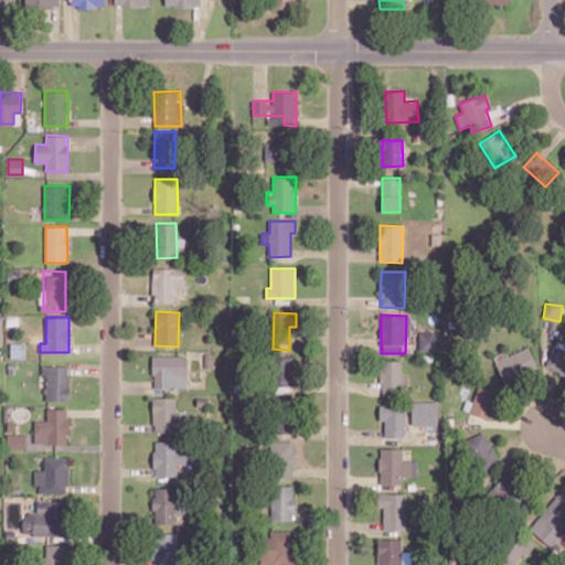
[(420,351),(443,350),(441,333),(419,333),(420,351)]
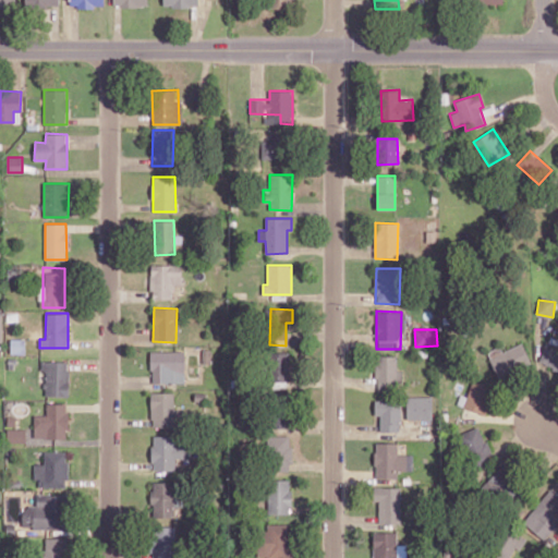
[(10,353),(25,354),(25,339),(11,339),(10,353)]
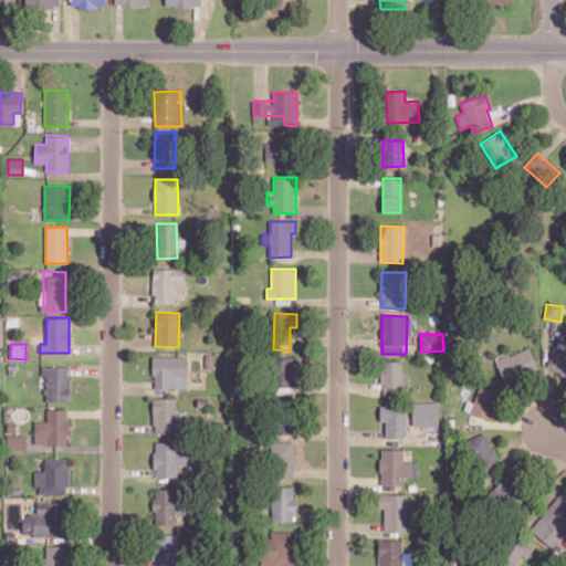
[(565,375),(565,349),(556,346),(547,369),(565,375)]
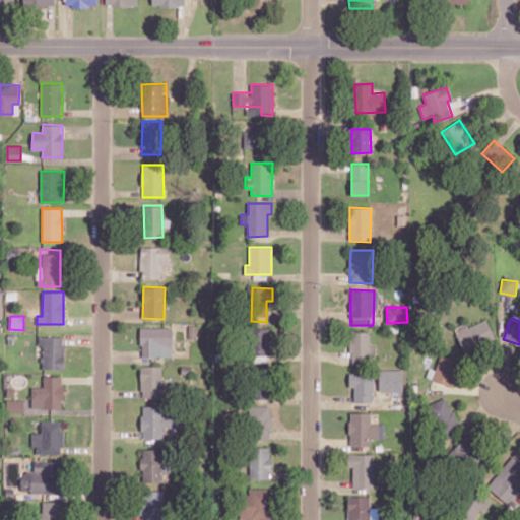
[(456,332),(463,351),(495,339),(488,320),(456,332)]
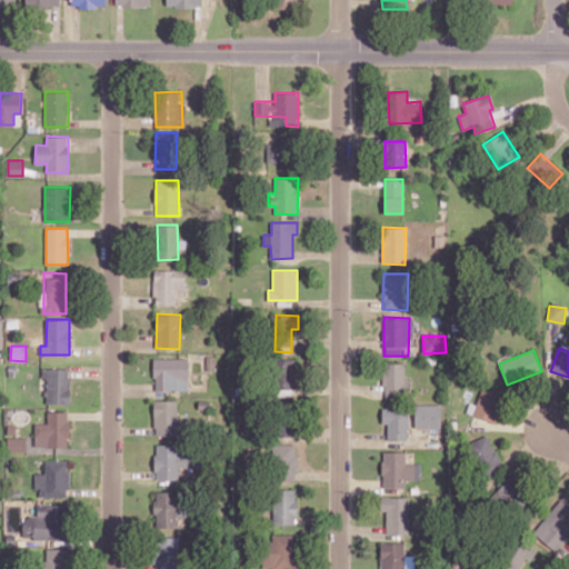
[(189,358),(153,358),(153,390),(188,390),(189,358)]
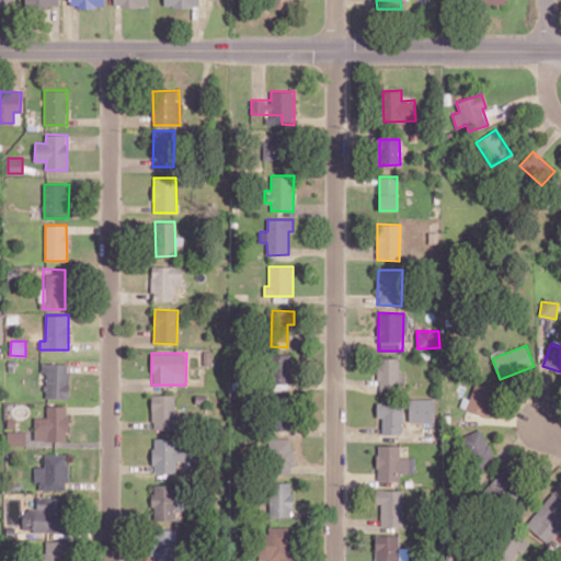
[(272,384),(290,384),(292,355),(273,354),(272,384)]
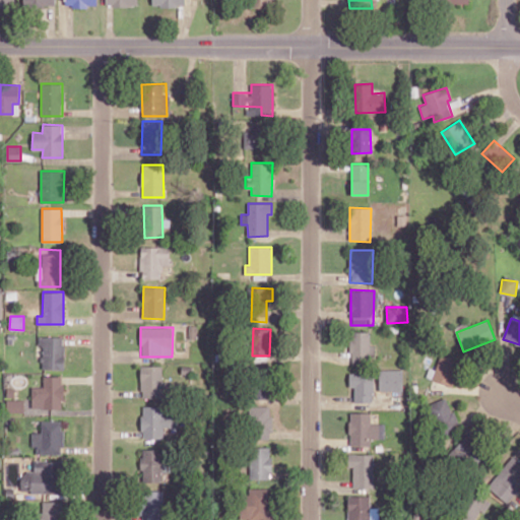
[(370,332),(350,331),(349,359),(374,360),(375,345),(370,345),(370,332)]
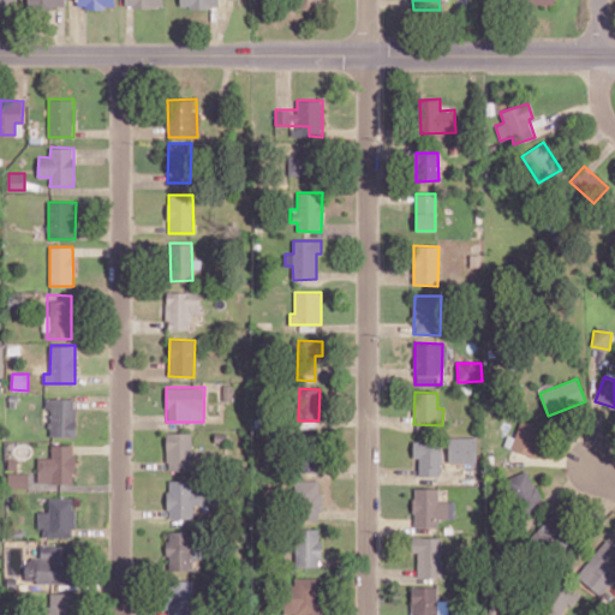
[(75,437),(76,399),(46,398),(45,410),(49,410),(49,436),(75,437)]
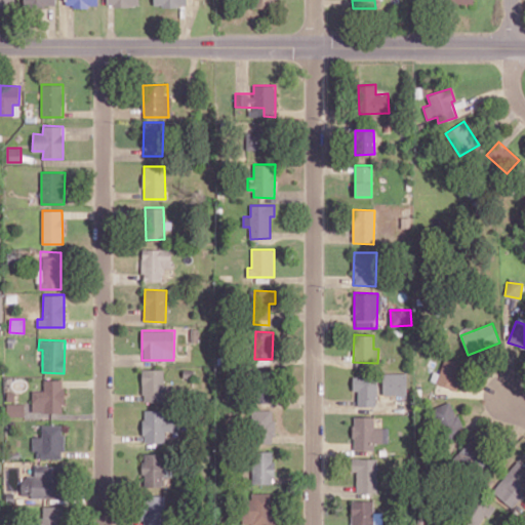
[(436,384),(454,391),(465,364),(445,358),(436,384)]
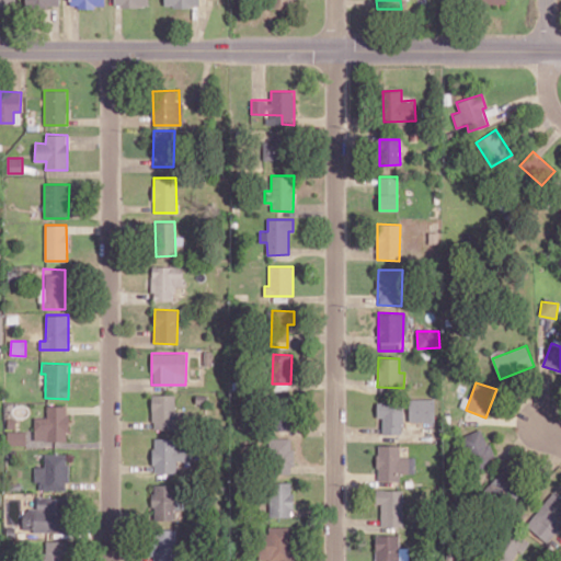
[(174,395),(151,395),(152,431),(174,431),(174,395)]
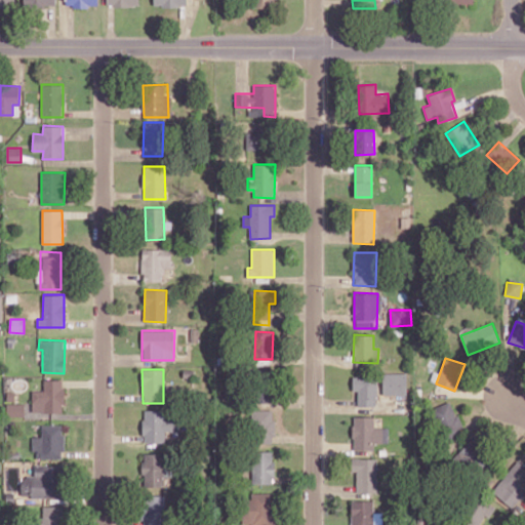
[(382,395),(407,394),(406,373),(382,373),(382,395)]
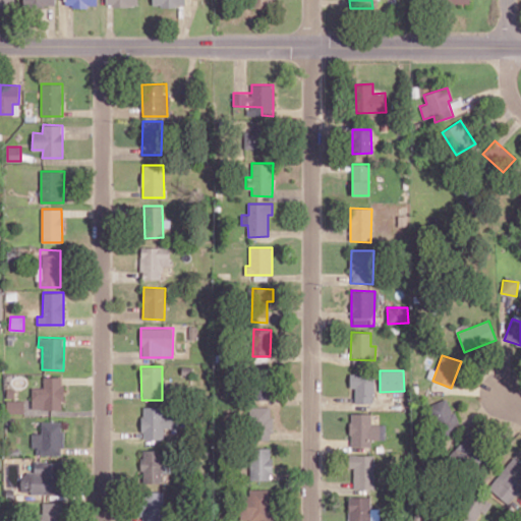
[(354,402),(373,403),(374,373),(350,373),(350,388),(355,388),(354,402)]
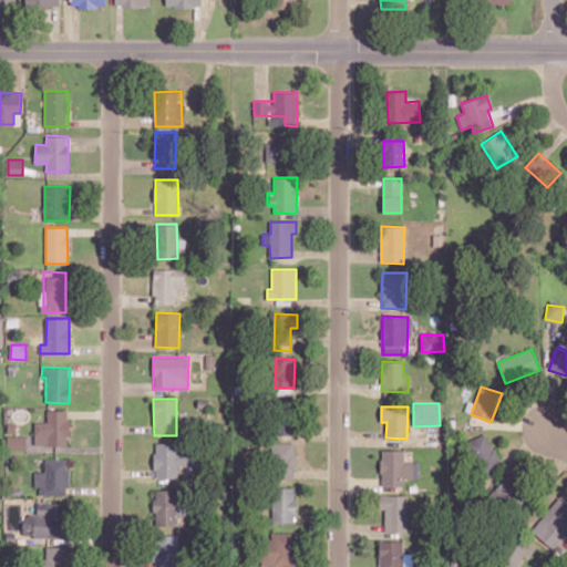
[(68,410),(47,410),(48,422),(34,422),(34,446),(69,445),(68,410)]
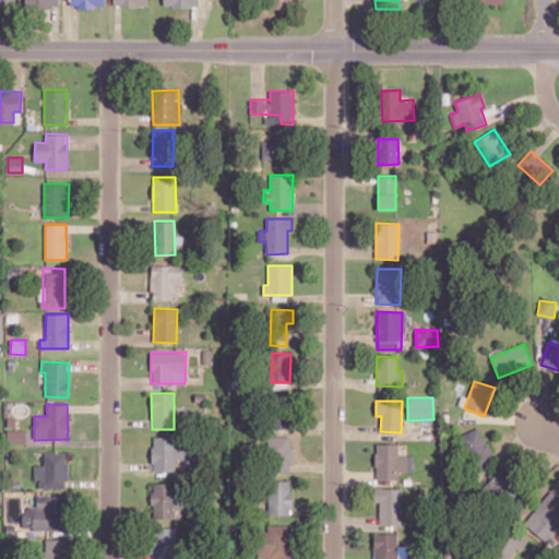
[(474,464),(494,452),(478,426),(459,438),(474,464)]
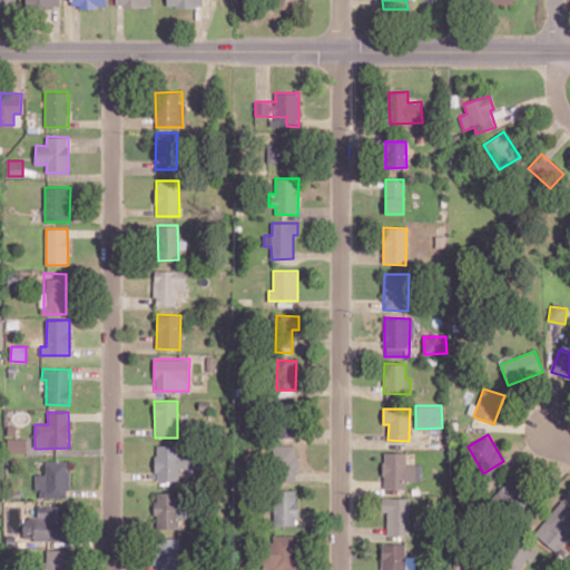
[(27,438),(7,439),(8,452),(27,452),(27,438)]
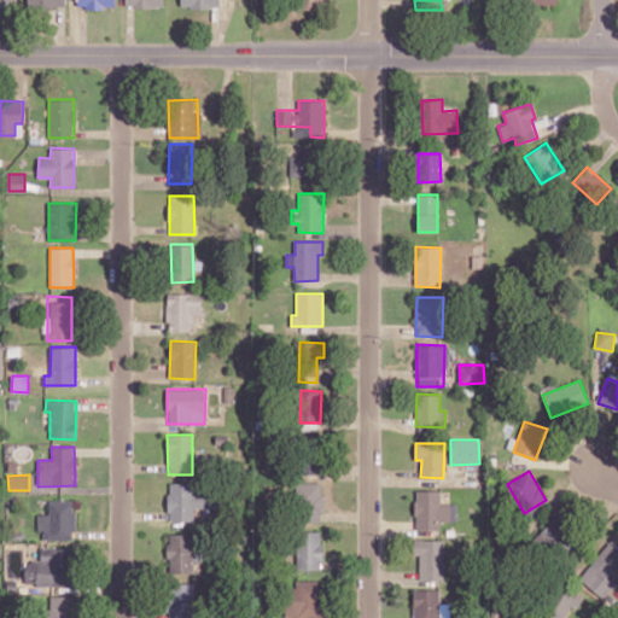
[(168,520),(196,520),(196,483),(169,483),(168,520)]
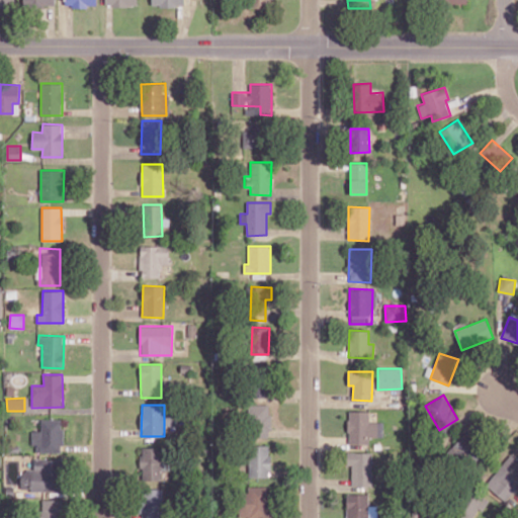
[(249,405),(249,436),(270,436),(269,405),(249,405)]
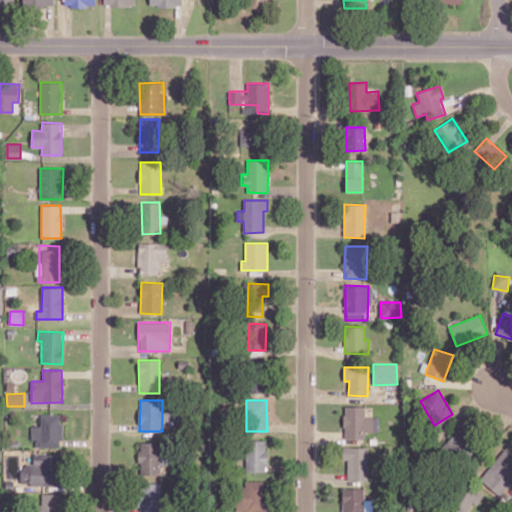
[(344,439),(364,439),(364,432),(379,432),(379,417),(364,417),(365,406),(344,406),(344,439)]
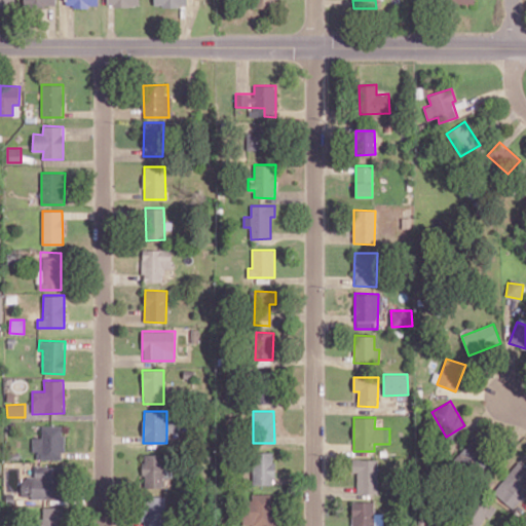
[(34,438),(34,459),(64,459),(63,425),(41,426),(41,438),(34,438)]
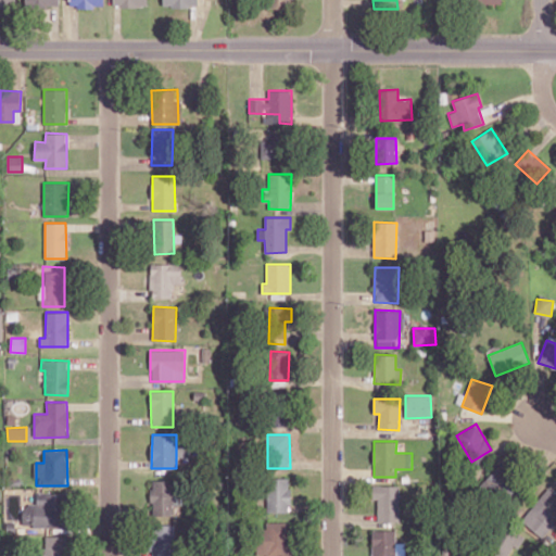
[(266,512),(290,512),(290,478),(267,478),(266,512)]
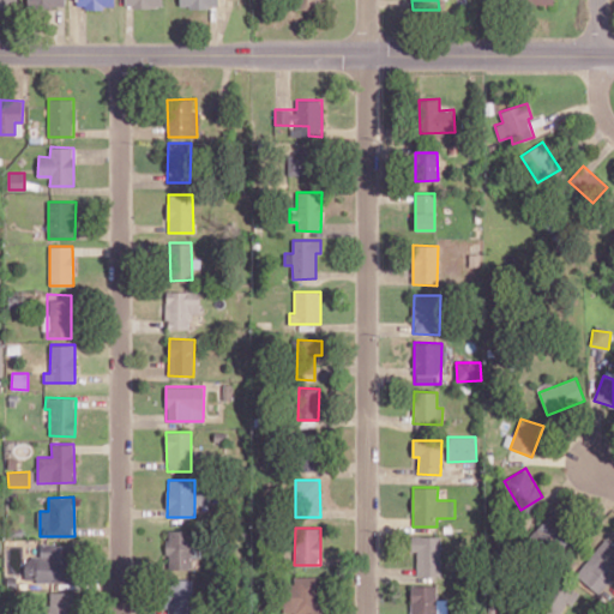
[(167,570),(192,569),(191,530),(166,530),(167,570)]
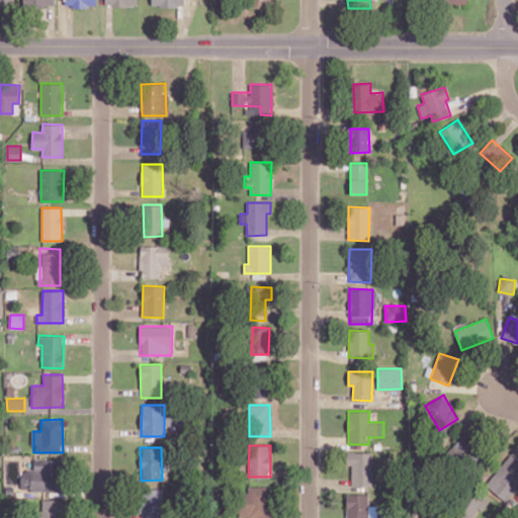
[(485,484),(503,500),(517,483),(517,454),(514,451),(485,484)]
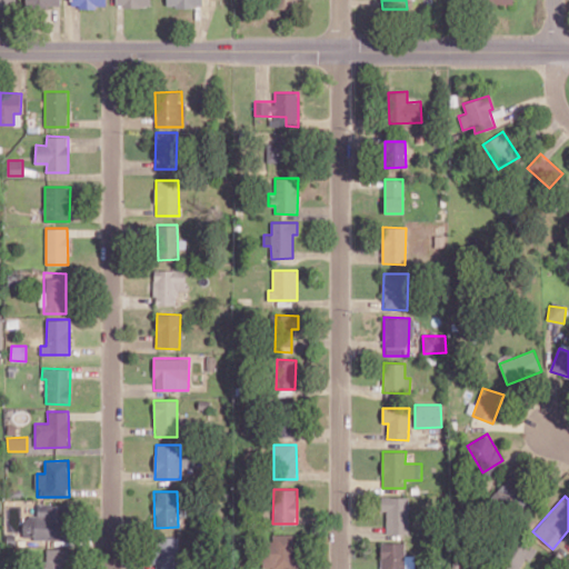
[(408,497),(382,497),(382,510),(386,510),(386,532),(408,533),(408,497)]
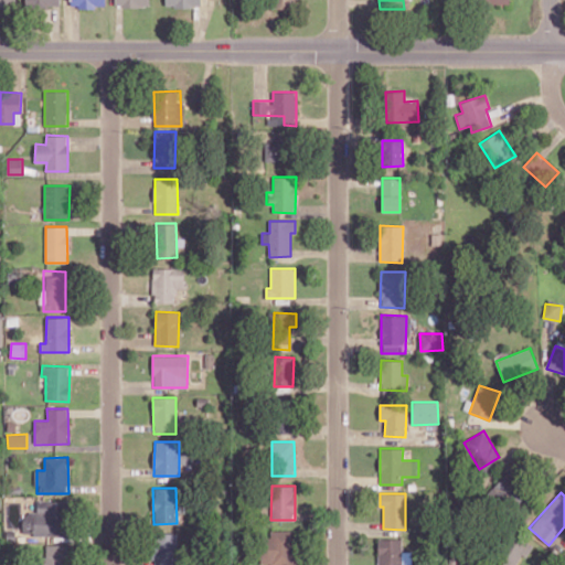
[(64,535),(65,501),(38,500),(36,513),(32,513),(32,535),(64,535)]
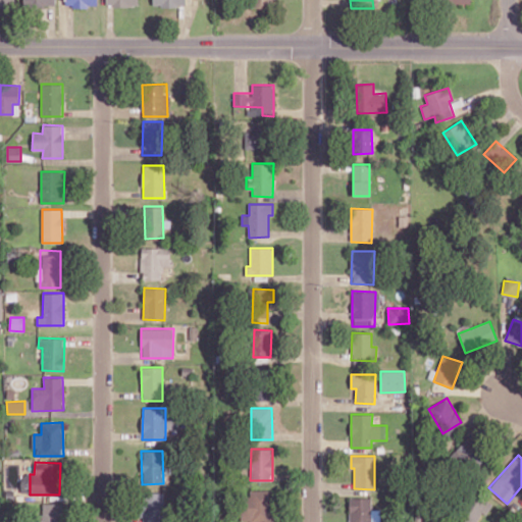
[(241,521),(272,521),(272,490),(250,490),(250,497),(241,497),(241,521)]
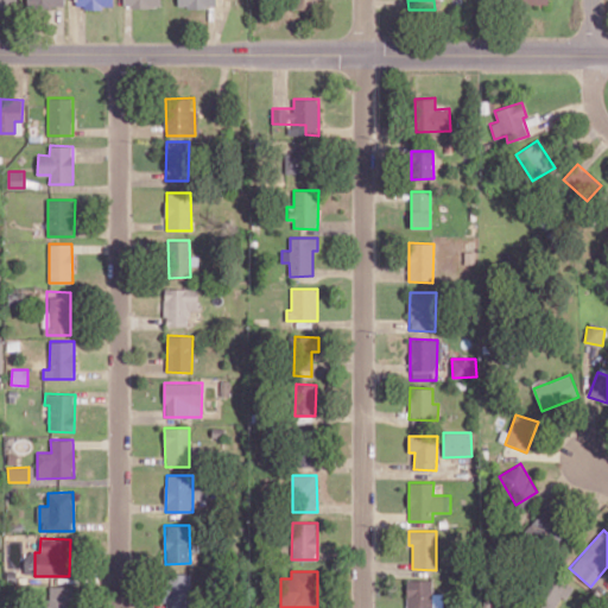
[(190,607),(190,574),(165,574),(166,607),(190,607)]
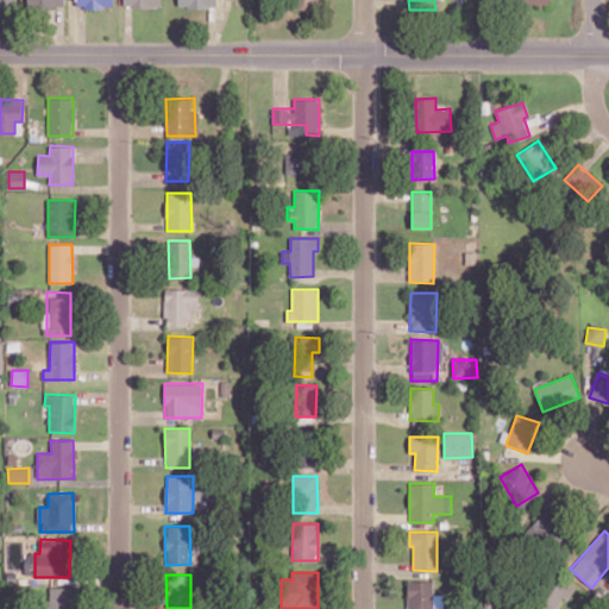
[(432,608),(433,581),(408,581),(407,608),(432,608)]
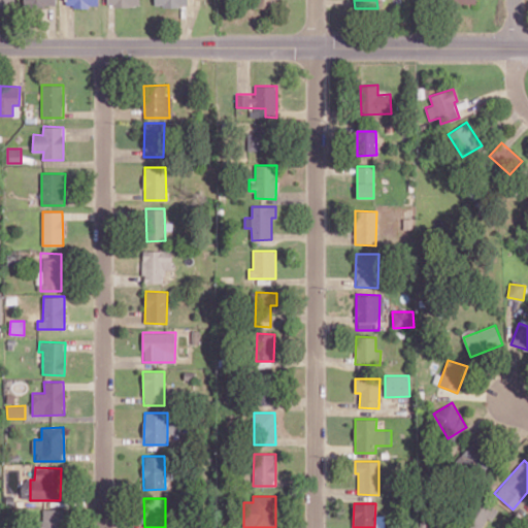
[(61,527),(62,509),(42,509),(41,527),(61,527)]
